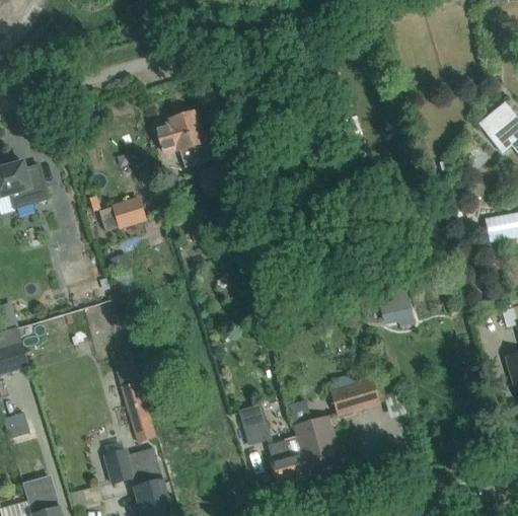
[(517,122),(504,103),(478,123),(501,152),(511,144),(515,149),(517,146),(517,122)]
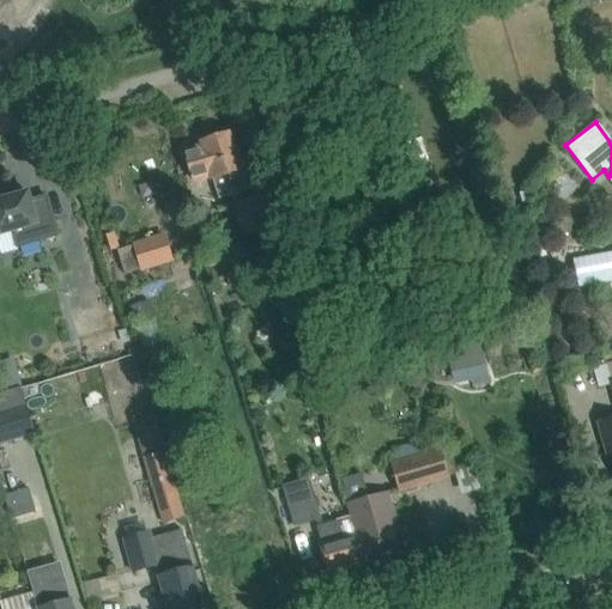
[(192,172),(194,180),(211,174),(212,177),(218,195),(247,186),(237,153),(230,131),(201,140),(203,144),(185,150),(192,172)]
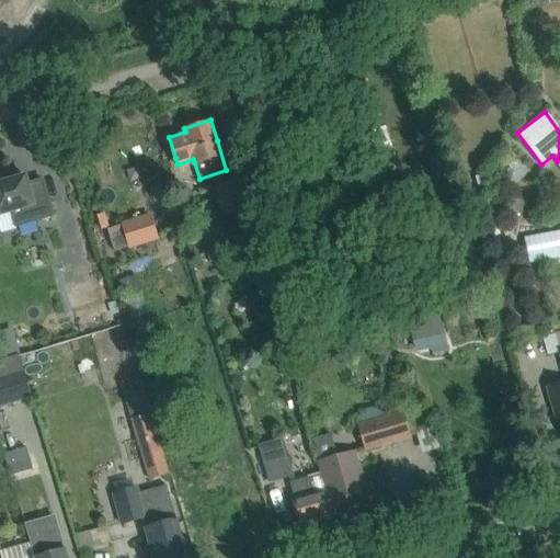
[(0,213),(11,209),(15,224),(53,214),(48,200),(34,204),(25,174),(0,181),(0,213)]
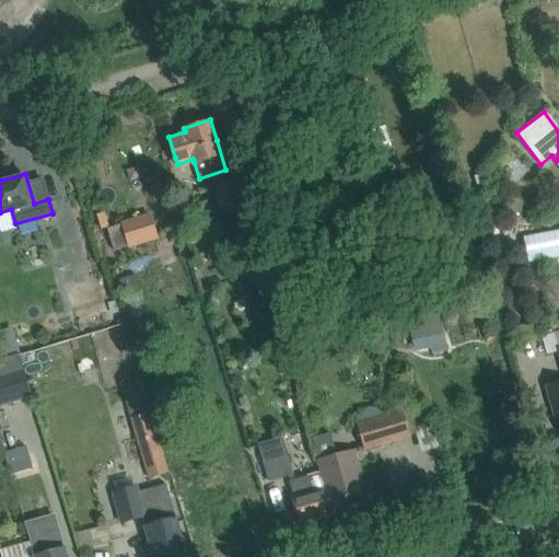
[(248,175),(214,185),(222,213),(256,204),(248,175)]
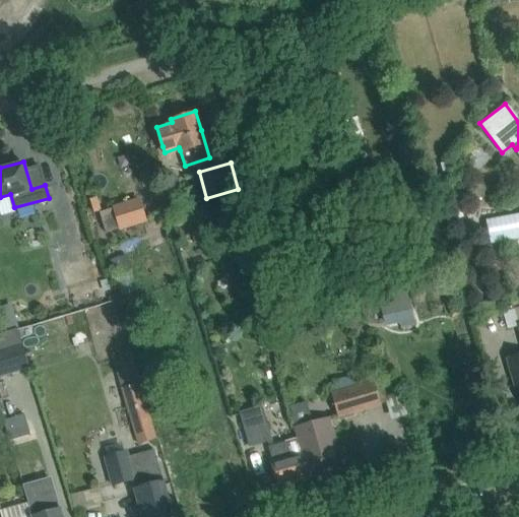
[(113,207),(99,211),(106,232),(120,227),(120,229),(147,218),(139,195),(112,204),(113,207)]
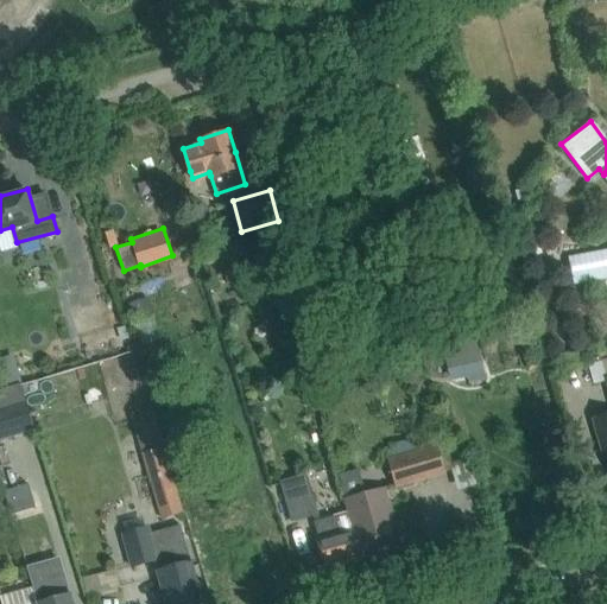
[(606,239),(571,241),(573,258),(606,255),(606,239)]
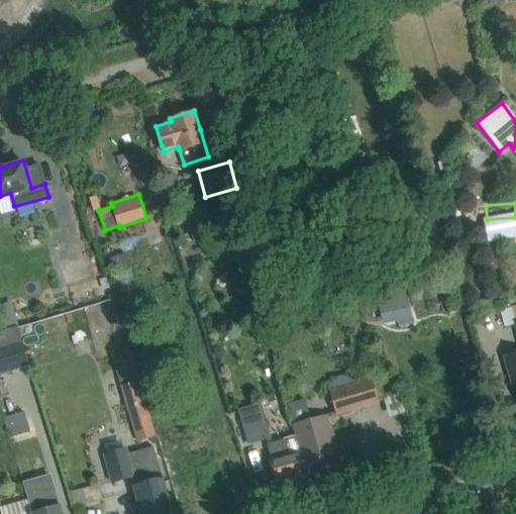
[(402,289),(374,295),(381,324),(409,317),(402,289)]
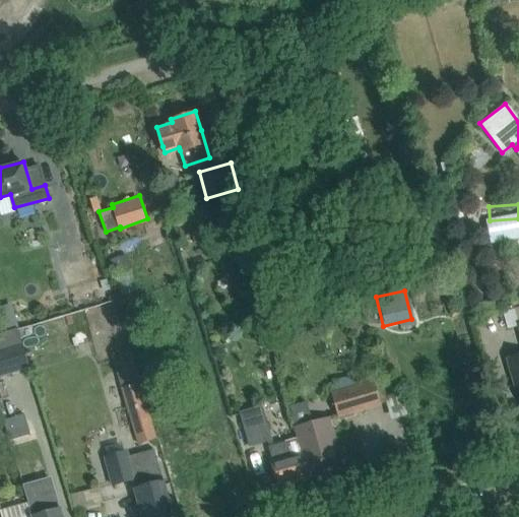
[(0,328),(16,324),(9,303),(0,306),(0,328)]
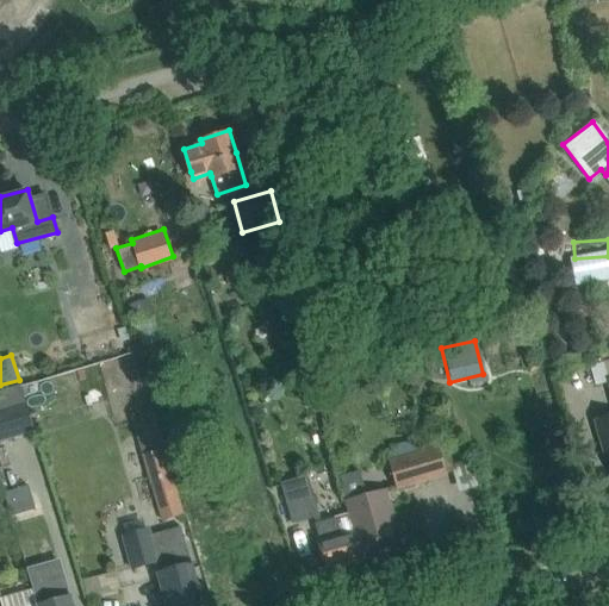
[(0,441),(36,430),(19,380),(0,385),(0,441)]
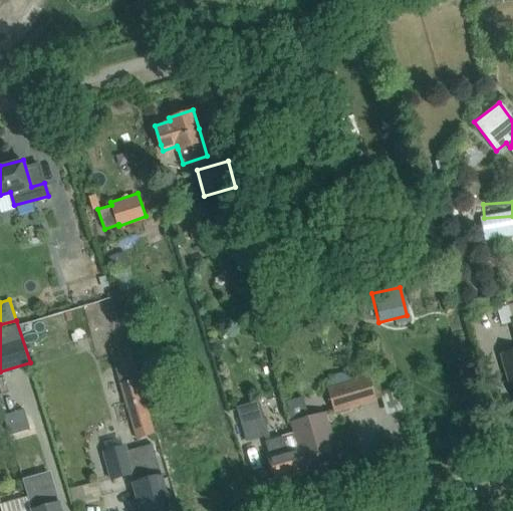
[(138,375),(129,346),(110,352),(137,437),(154,432),(137,375),(138,375)]
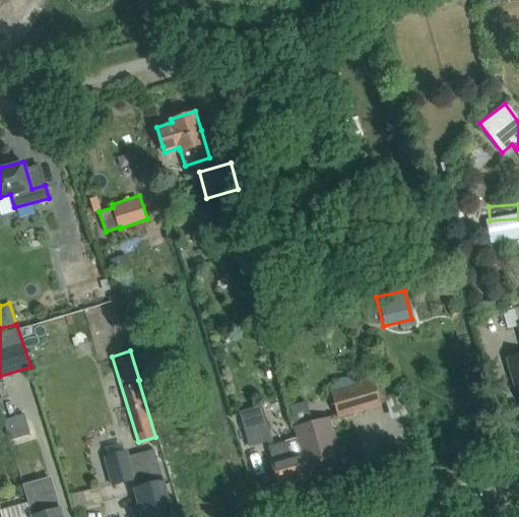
[(516,390),(518,388),(518,352),(506,357),(516,390)]
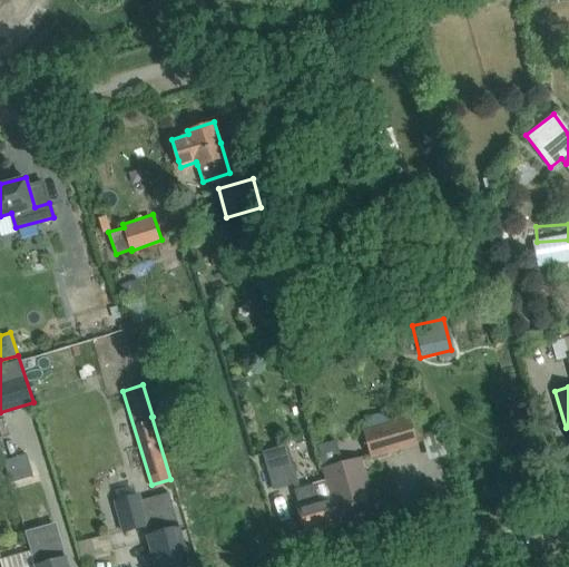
[(371,455),(415,441),(409,418),(364,430),(371,455)]
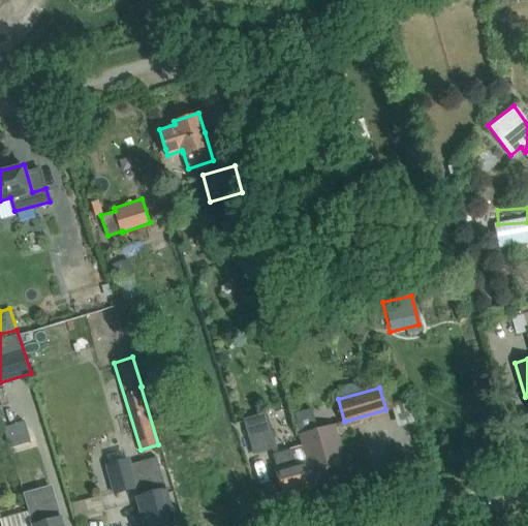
[(332,424),(329,405),(299,411),(302,429),(332,424)]
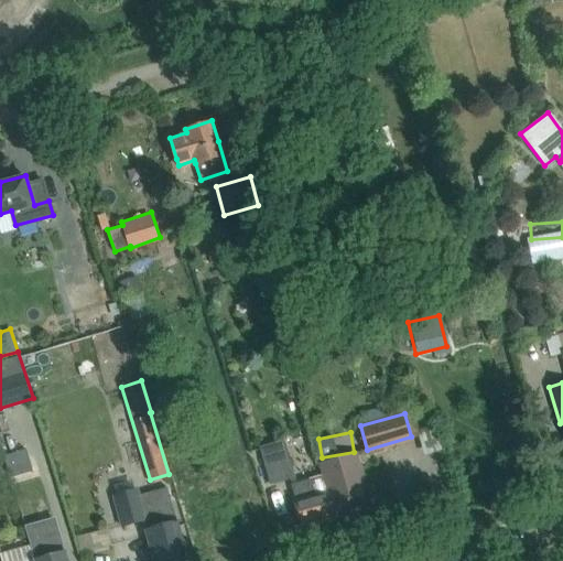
[(270,482),(293,475),(282,439),(259,445),(270,482)]
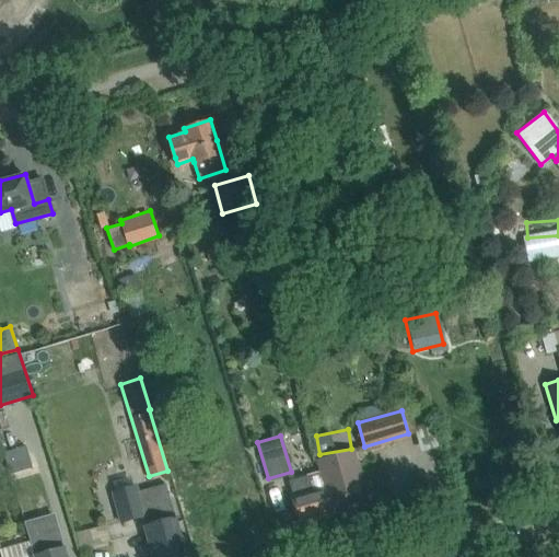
[(333,513),(363,505),(356,479),(362,477),(356,456),(353,449),(316,459),(324,486),(333,513)]
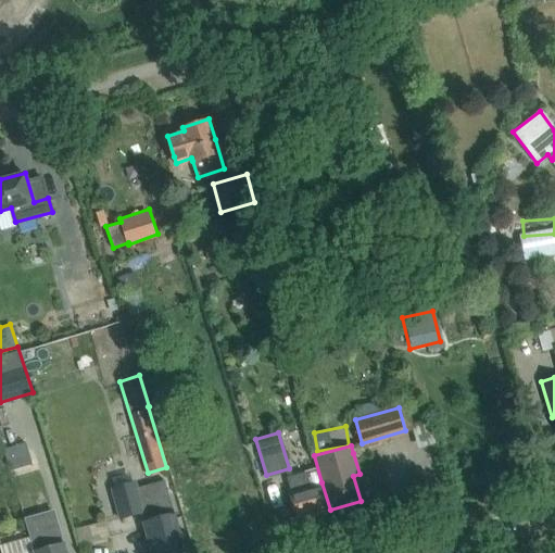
[(311,486),(306,469),(286,476),(291,491),(289,492),(298,519),(330,510),(322,482),(311,486)]
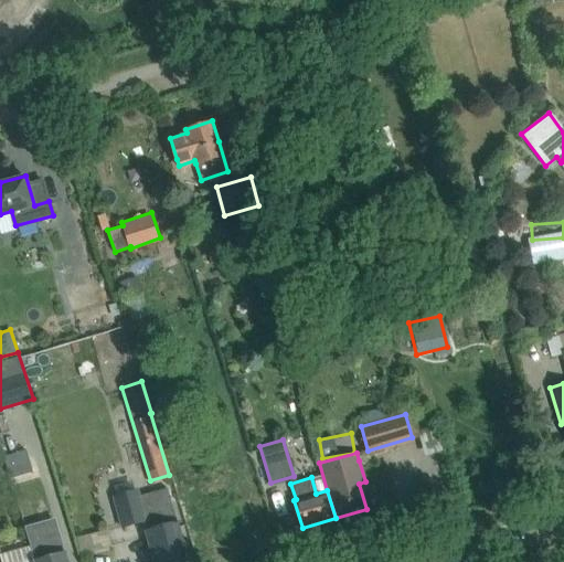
[(146,519),(145,519),(148,530),(151,545),(156,561),(173,561),(188,559),(182,537),(178,522),(177,522),(171,501),(167,486),(139,494),(146,519)]
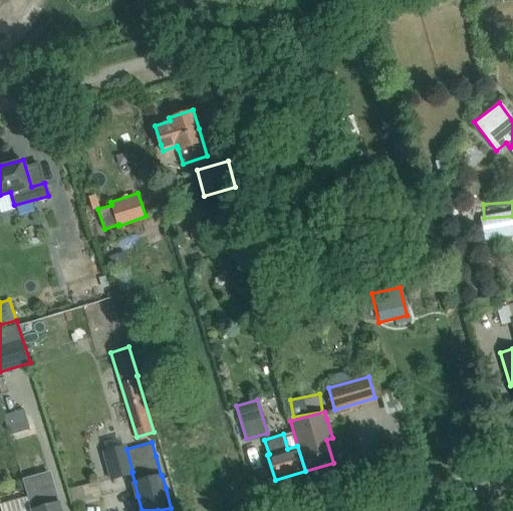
[(132,472),(133,472),(125,445),(104,450),(111,478),(132,472)]
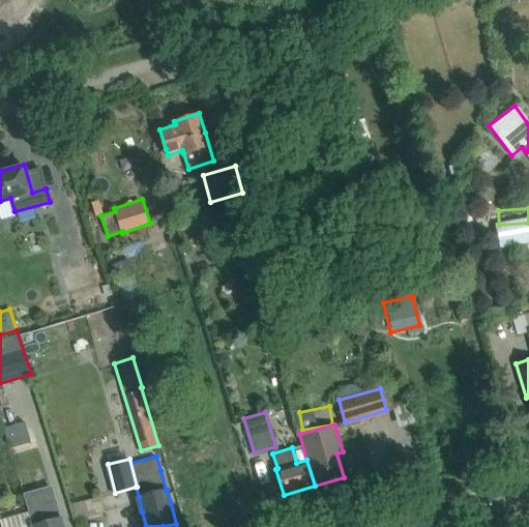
[(29,510),(28,510),(32,526),(63,526),(61,519),(58,505),(40,509),(30,513),(29,510)]
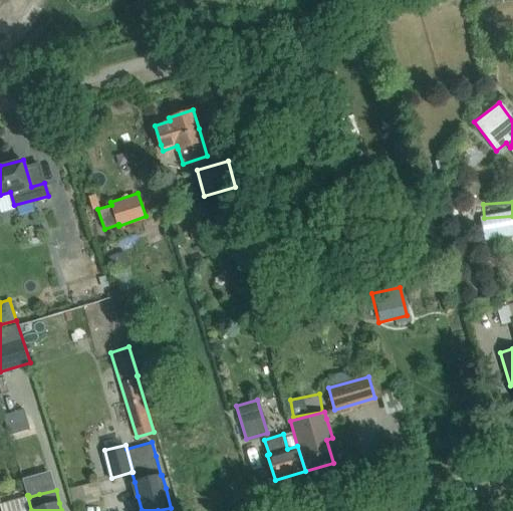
[(1,510),(31,510),(27,495),(0,503),(0,506),(1,510)]
